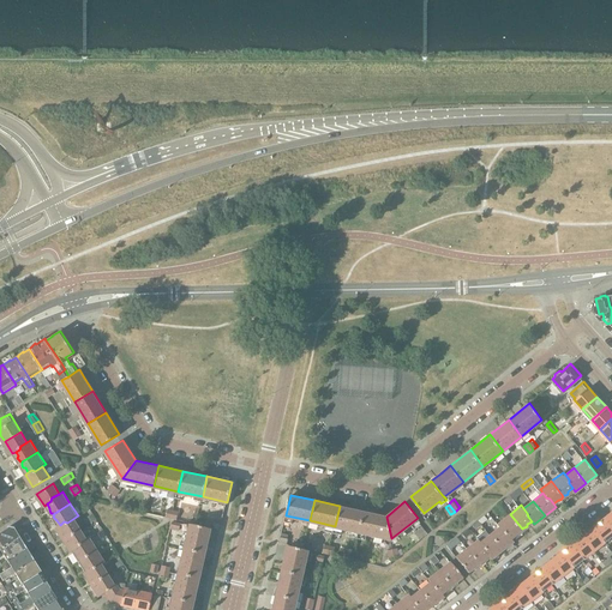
[(364,511),(340,506),(335,526),(359,531),(364,511)]
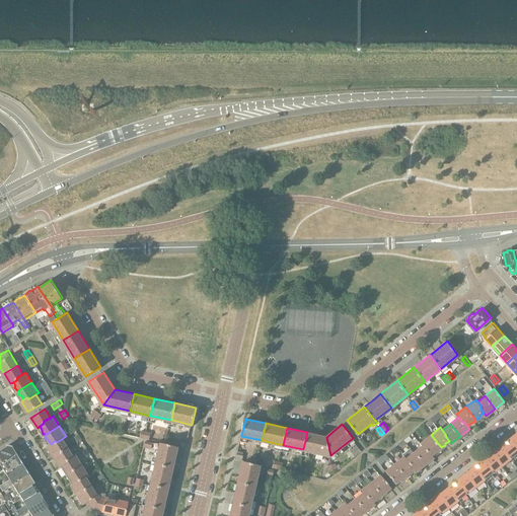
[(303,449),(330,455),(326,437),(307,432),(303,449)]
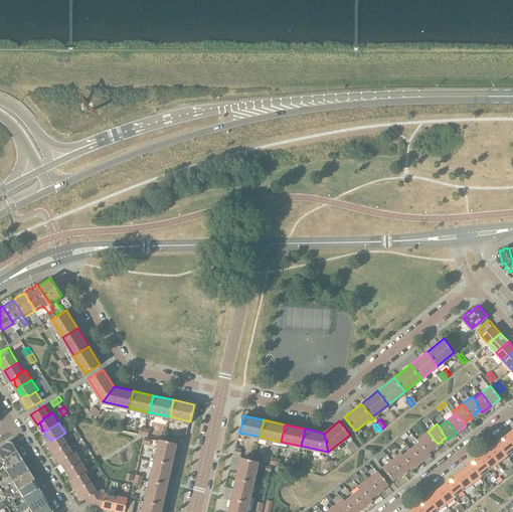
[(426,446),(430,450),(434,447),(435,447),(437,446),(437,444),(438,444),(428,432),(418,439),(419,441),(422,445),(426,446)]
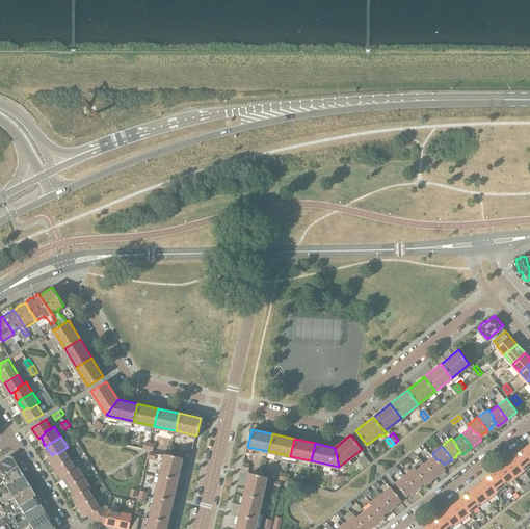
[(55,467),(70,458),(64,449),(58,453),(55,452),(52,455),(49,456),(55,467)]
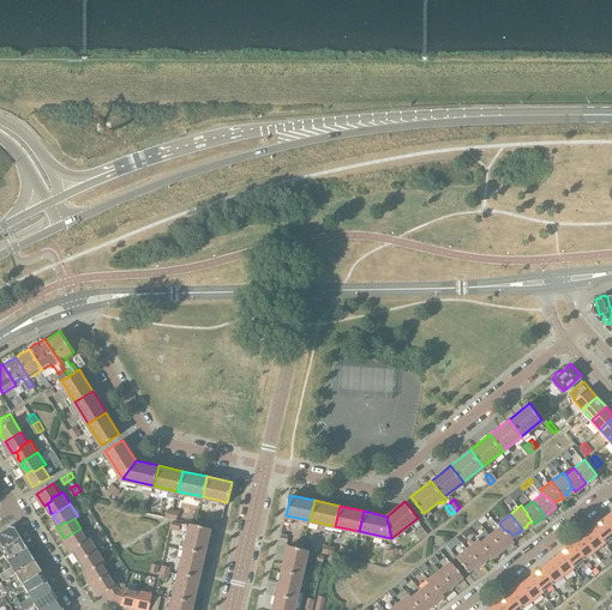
[(611,527),(604,518),(594,525),(606,541),(611,536),(611,527)]
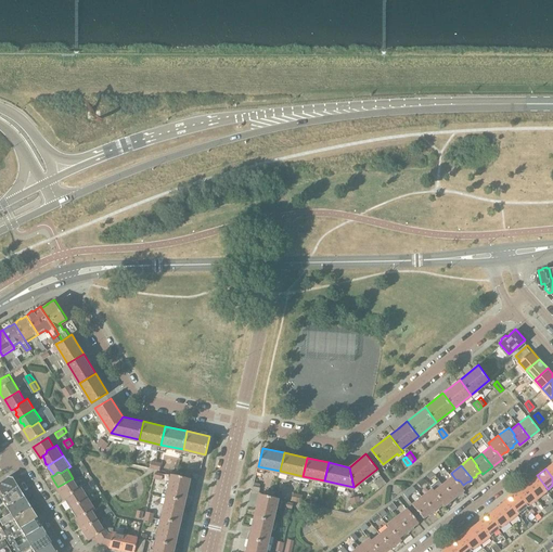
[(191,477),(172,473),(167,496),(185,500),(188,491),(188,489),(189,487),(191,477)]
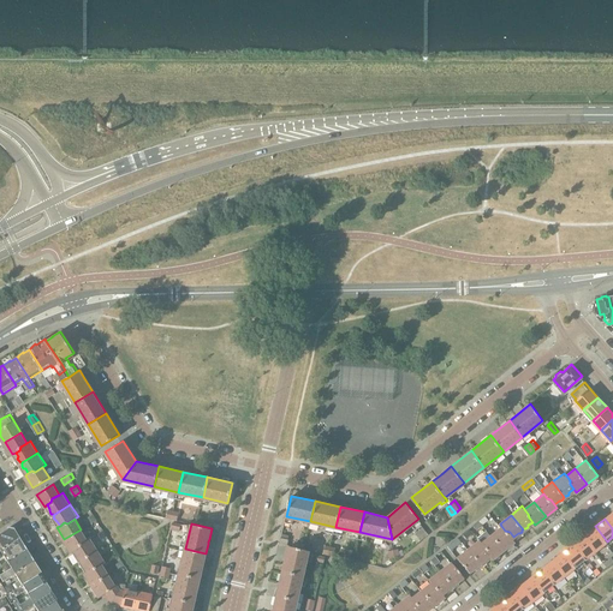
[(430,532),(423,525),(416,531),(423,538),(430,532)]
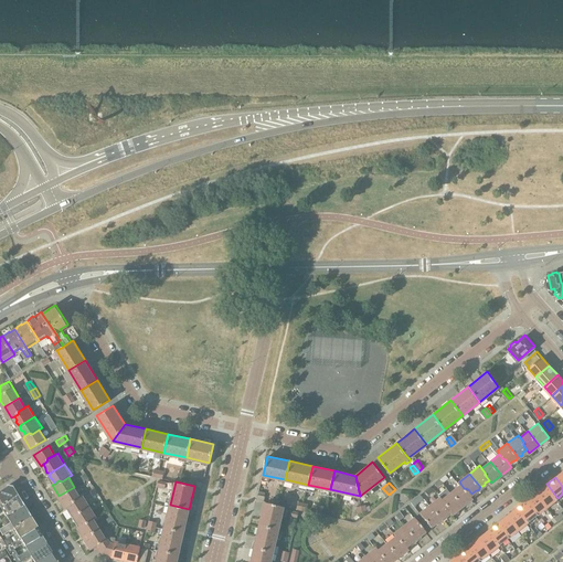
[(460,484),(453,491),(464,505),(474,497),(471,494),(468,489),(464,488),(460,484)]
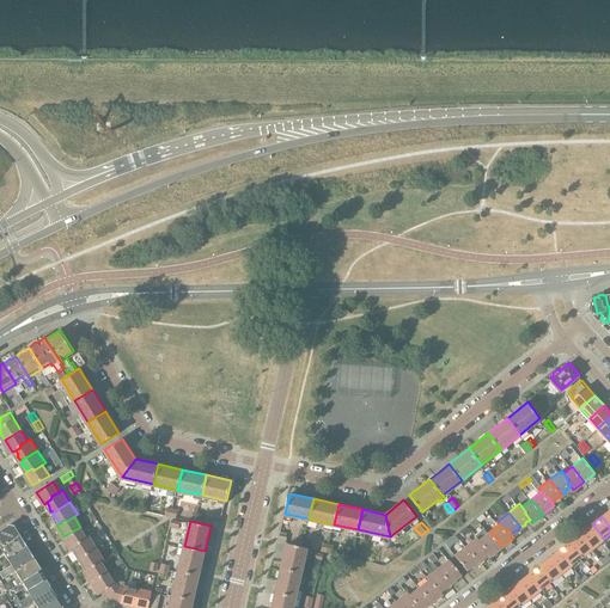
[(592,523),(581,532),(593,547),(604,539),(592,523)]
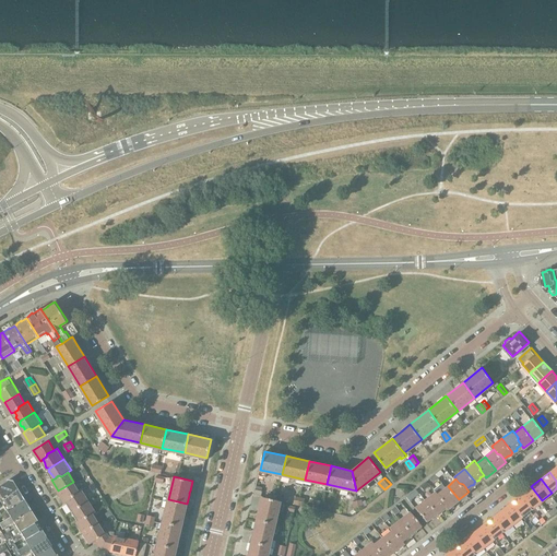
[(19,489),(13,480),(10,480),(0,484),(0,496),(2,499),(19,489)]
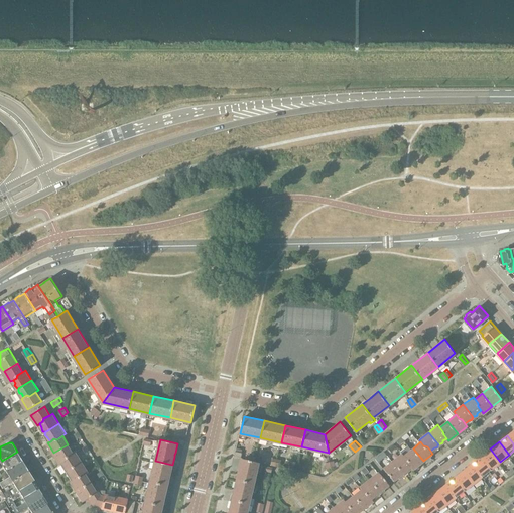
[(68,457),(74,453),(68,444),(53,453),(60,463),(62,462),(67,460),(68,457)]
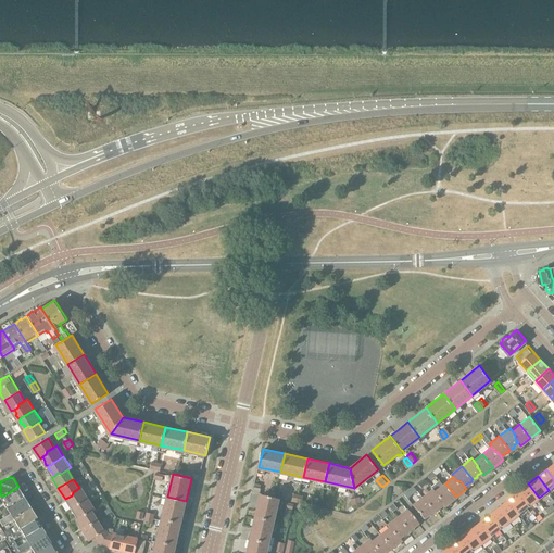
[(440,498),(443,503),(445,505),(456,497),(445,484),(437,490),(440,494),(440,498)]
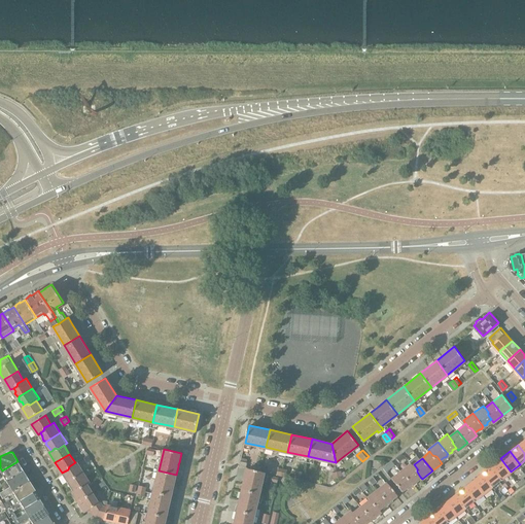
[(511,472),(500,458),(491,465),(501,479),(511,472)]
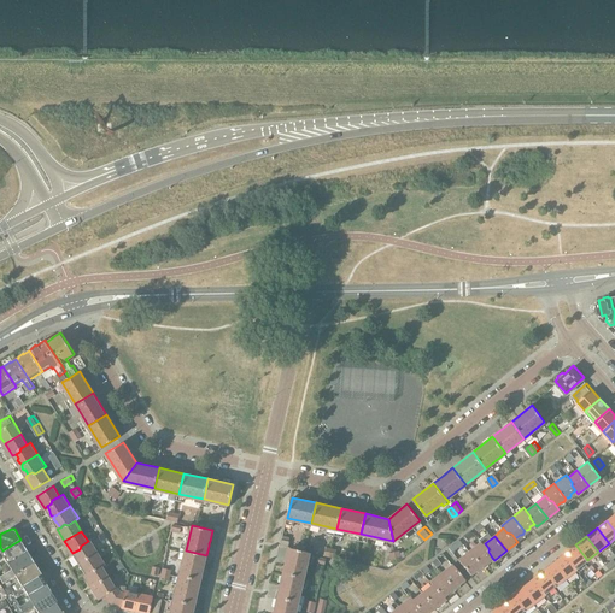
[(463,541),(461,537),(450,546),(452,549),(463,541)]
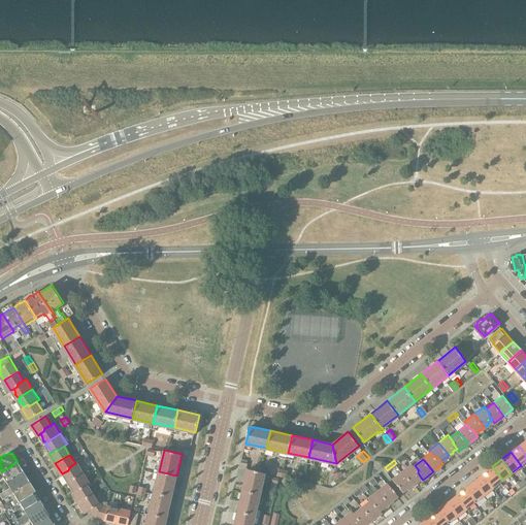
[(18,462),(2,471),(8,481),(24,471),(18,462)]
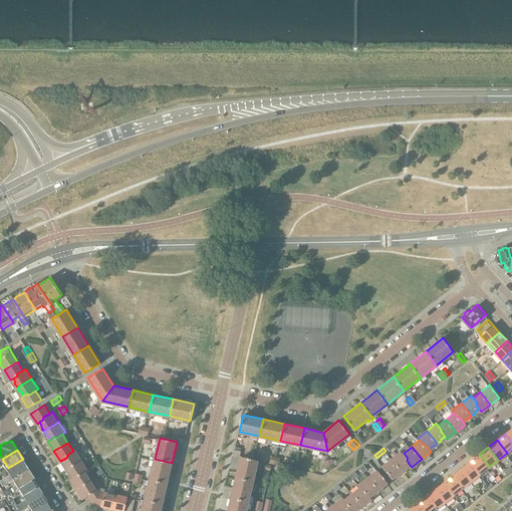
[(68,468),(81,460),(75,450),(73,451),(67,455),(66,458),(62,460),(65,463),(64,465),(66,467),(67,467),(68,468)]
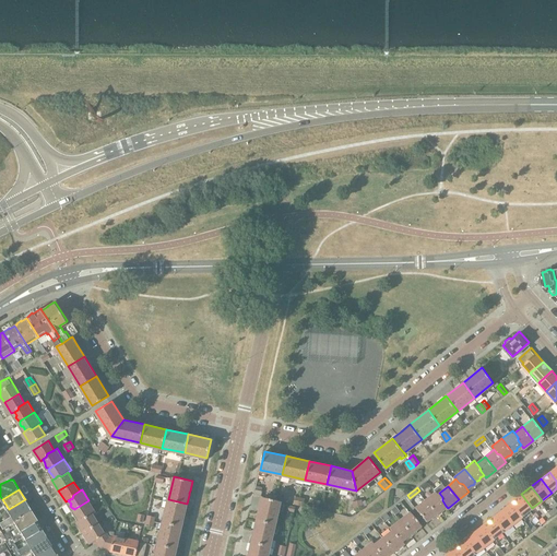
[(437,491),(427,498),(438,511),(439,511),(440,511),(442,509),(442,508),(446,506),(442,500),(442,497),(439,493),(437,491)]
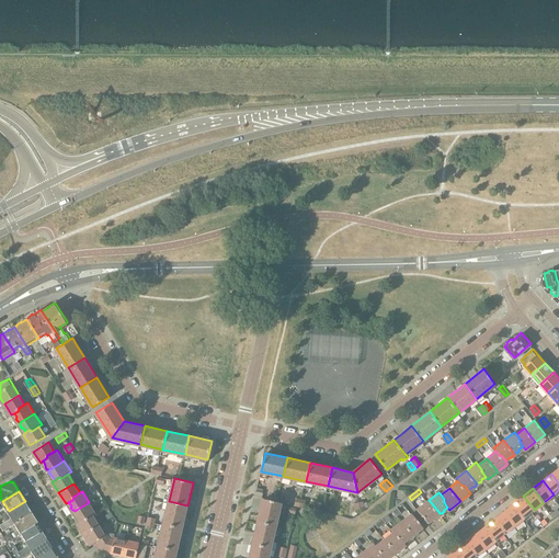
[(523,496),(514,503),(525,516),(534,510),(523,496)]
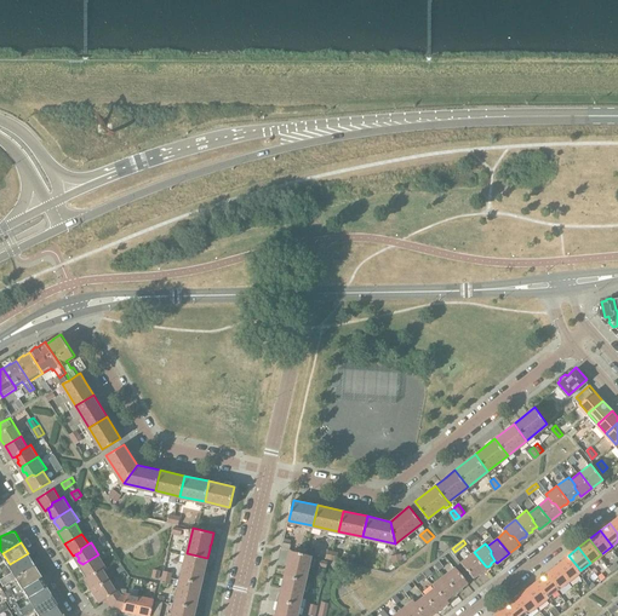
[(291,551),(286,575),(307,580),(312,556),(291,551)]
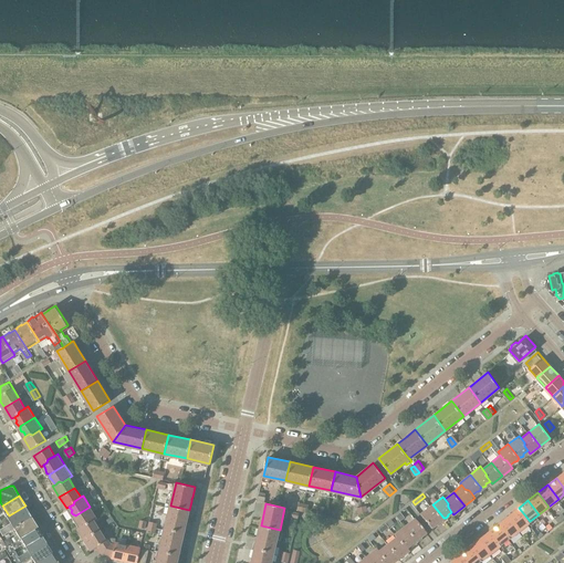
[(421,513),(432,527),(438,522),(440,522),(442,520),(442,519),(444,518),(432,504),(421,513)]
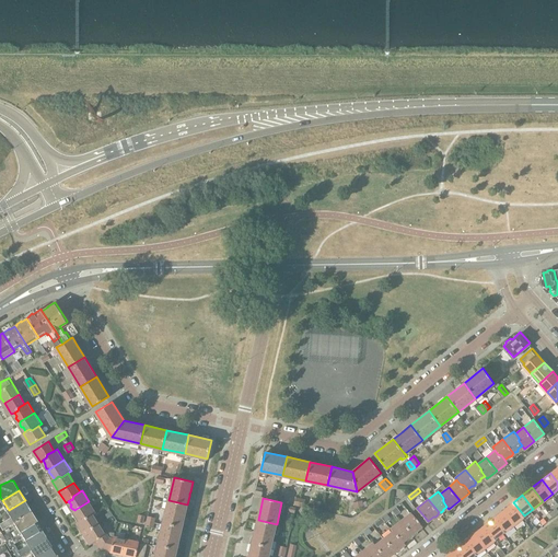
[(25,500),(9,510),(12,515),(1,523),(4,529),(15,521),(32,511),(25,500)]
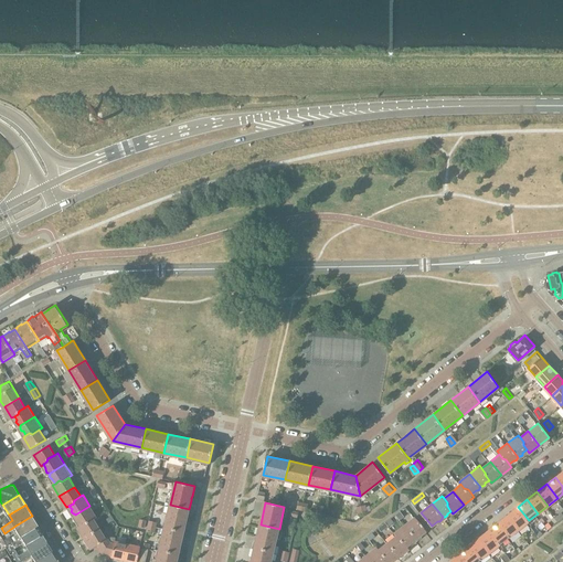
[(170,505),(165,527),(183,531),(186,522),(187,520),(189,509),(170,505)]
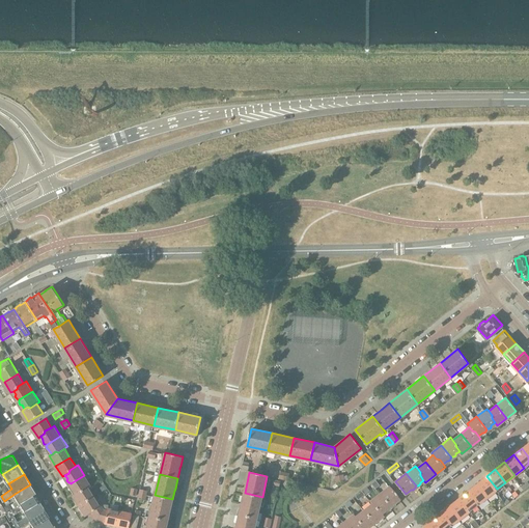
[(82,491),(88,487),(91,485),(84,475),(71,483),(71,484),(71,485),(72,489),(74,489),(76,493),(79,490),(82,491)]
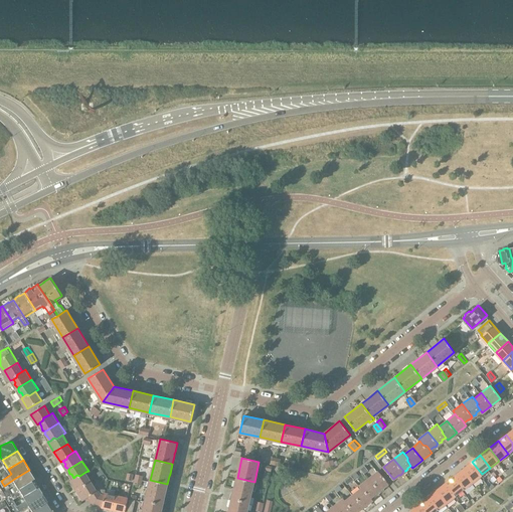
[(482,474),(472,462),(463,469),(473,481),(482,474)]
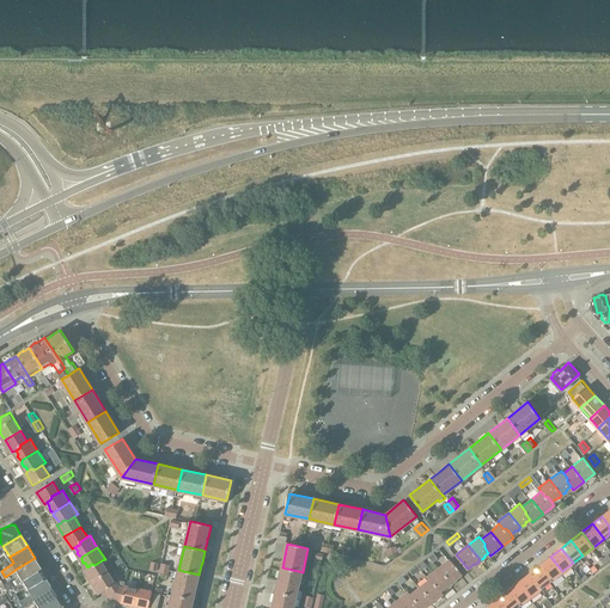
[(434,551),(429,554),(434,560),(439,557),(434,551)]
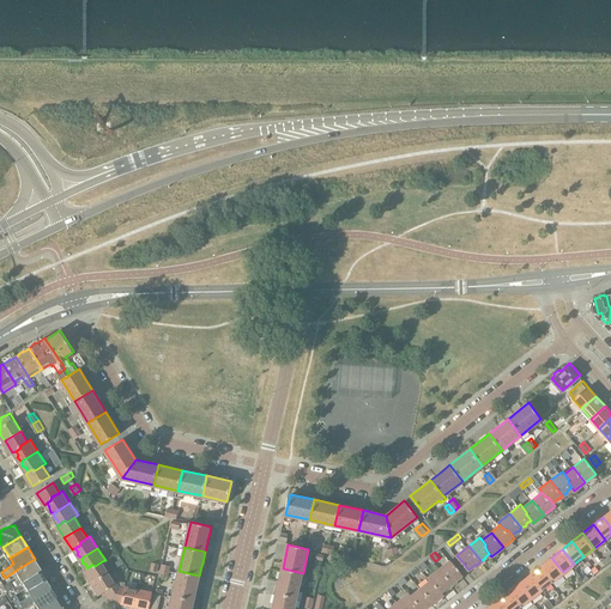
[(551,558),(542,565),(552,580),(563,572),(551,558)]
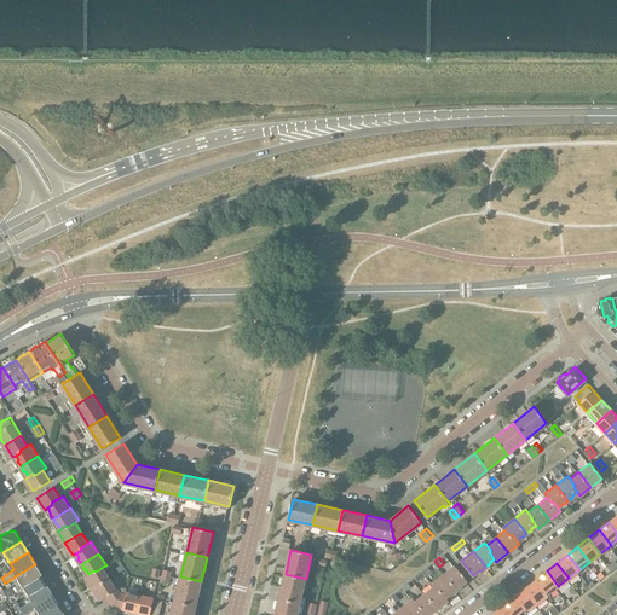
[(24,587),(42,575),(35,564),(17,575),(21,581),(16,584),(19,590),(24,587)]
